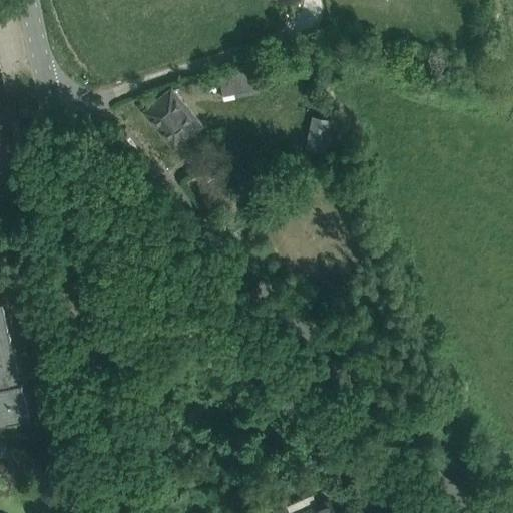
[(255,68),(206,79),(210,98),(223,95),(224,100),(261,92),(255,68)]
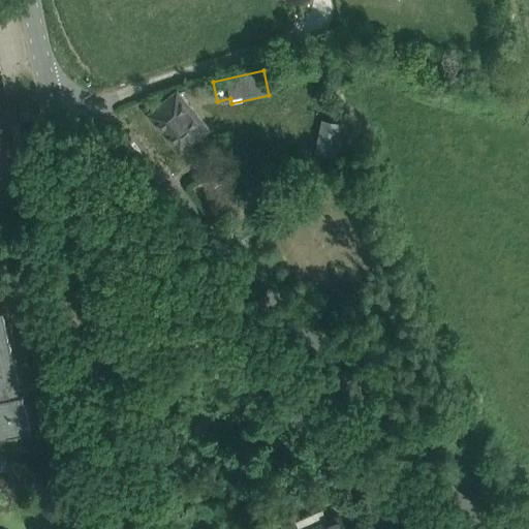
[(180,154),(210,129),(178,90),(148,115),(180,154)]
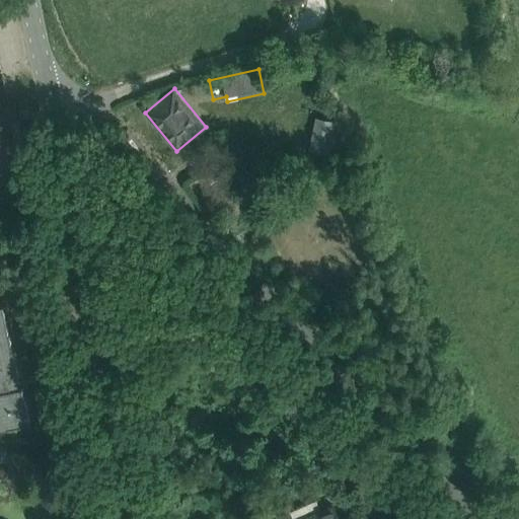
[(316,154),(337,158),(343,127),(322,123),(316,154)]
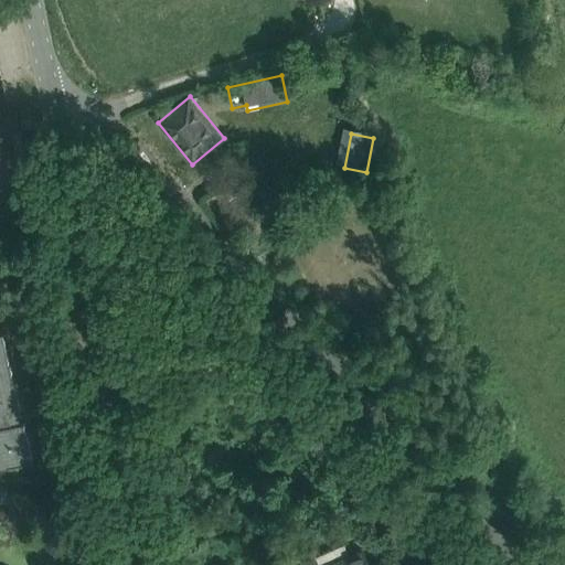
[(0,311),(0,468),(32,461),(24,423),(14,425),(12,413),(19,412),(16,398),(17,398),(16,391),(14,391),(2,334),(0,334),(0,311),(0,312),(0,311)]
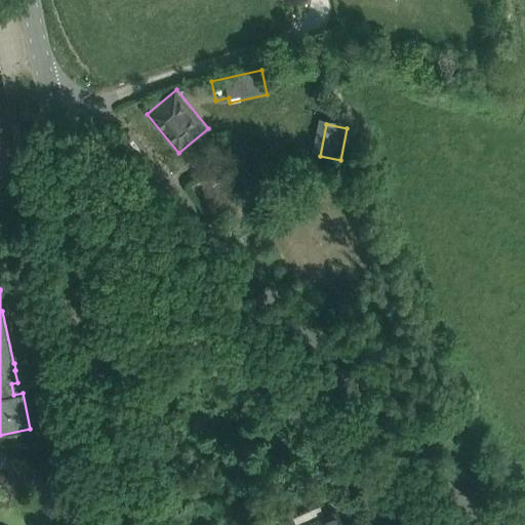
[(342,524),(337,512),(305,524),(296,524),(292,514),(279,519),(281,524),(342,524)]
